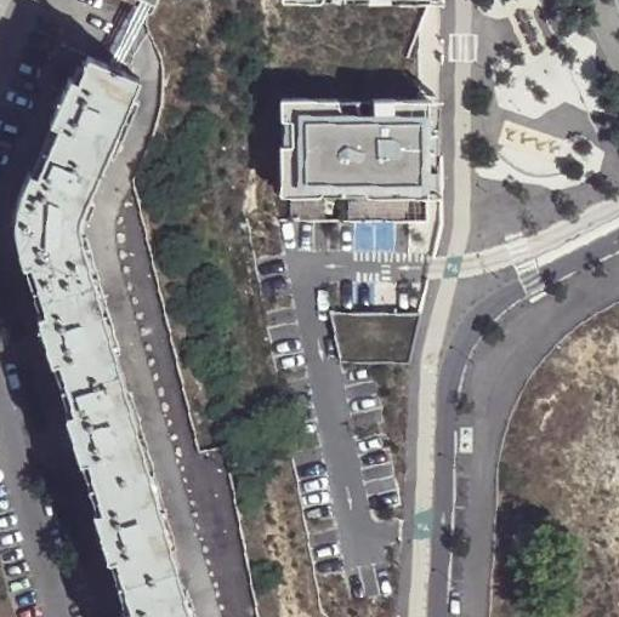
[(119,0),(148,12),(152,0),(119,0)]
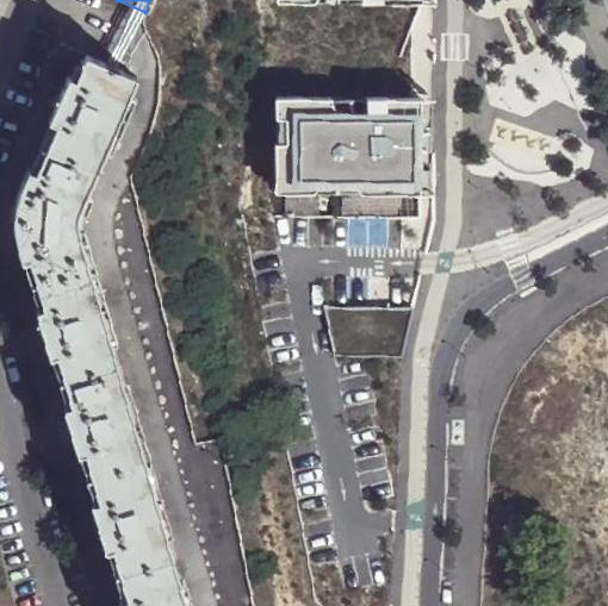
[(44,151),(95,173),(135,80),(85,57),(74,82),(66,79),(47,124),(55,127),(44,151)]
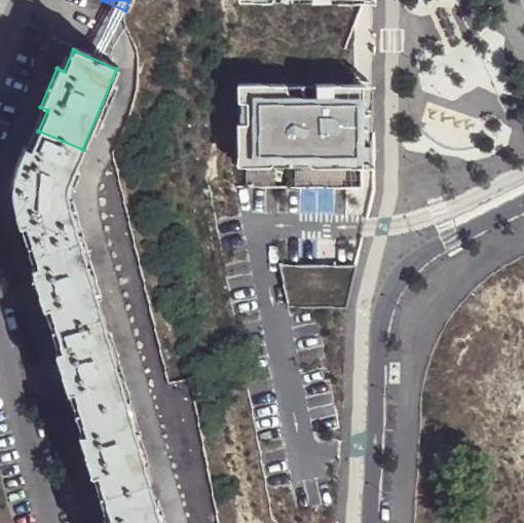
[(247,156),(248,86),(239,86),(238,169),(310,170),(303,157),(247,156)]
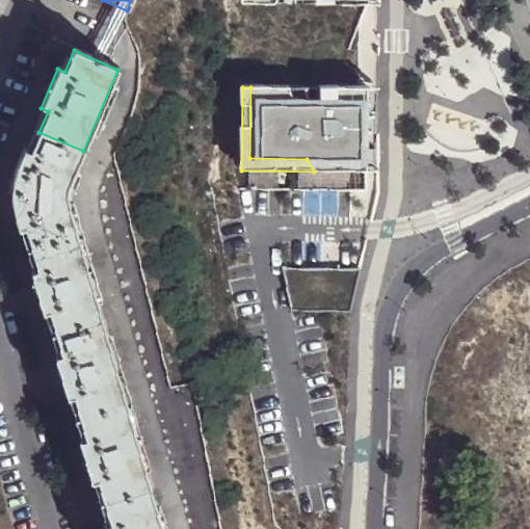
[(289,87),(250,87),(249,158),(307,159),(314,172),(367,172),(367,136),(362,135),(367,88),(320,88),(320,106),(309,105),(294,105),(289,87)]
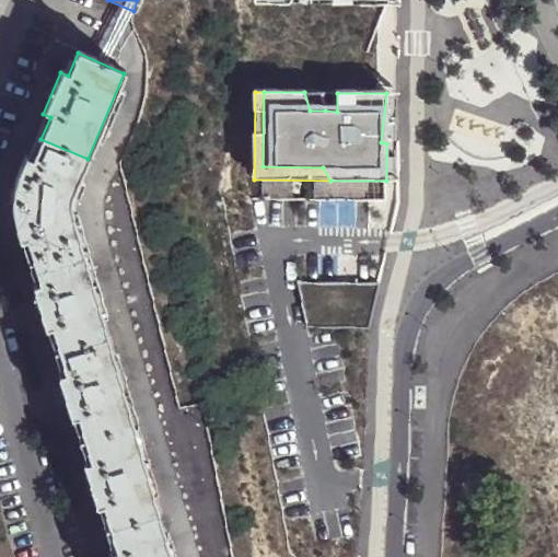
[(325,92),(304,92),(310,111),(325,111),(325,92)]
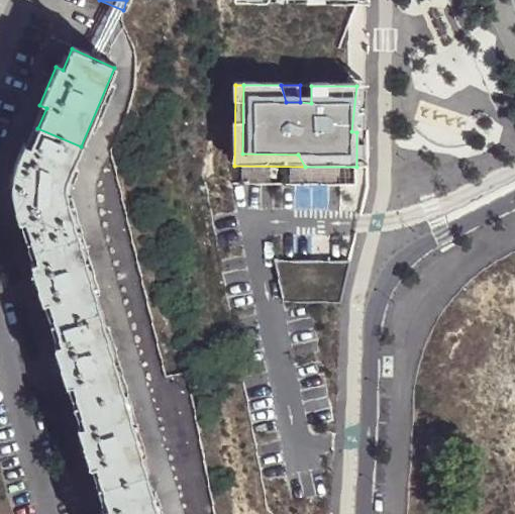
[(29,241),(75,229),(64,186),(81,146),(37,128),(28,146),(23,145),(16,161),(13,182),(12,203),(17,225),(24,222),(29,241)]
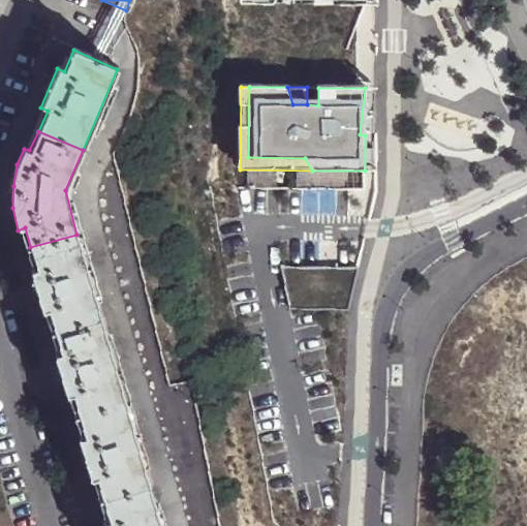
[(54,330),(100,318),(76,235),(30,247),(29,272),(40,311),(49,309),(54,330)]
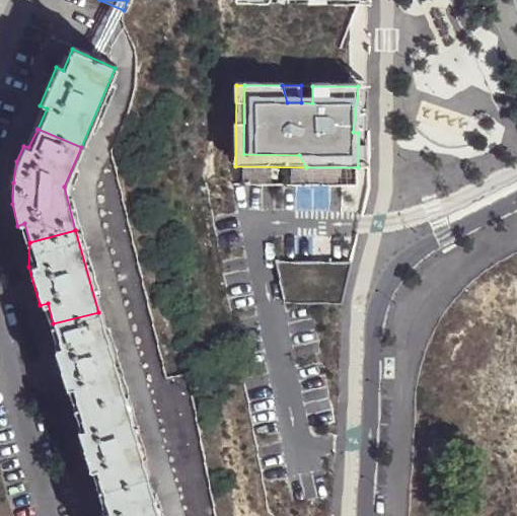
[(350,266),(276,264),(285,304),(341,305),(350,266)]
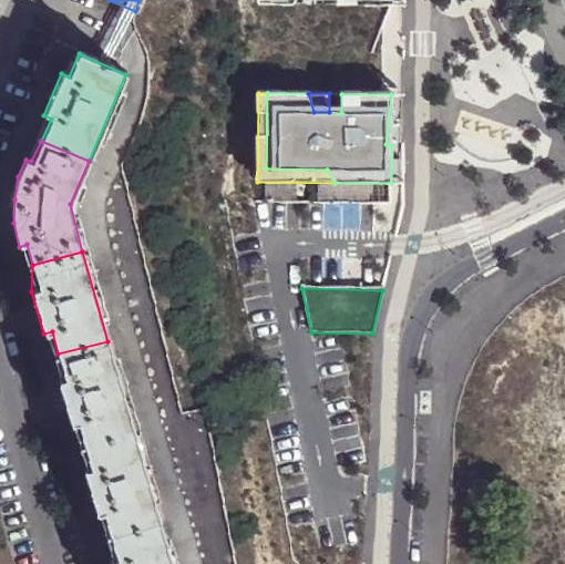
[(564,563),(564,305),(495,307),(499,463),(538,462),(541,563),(564,563)]
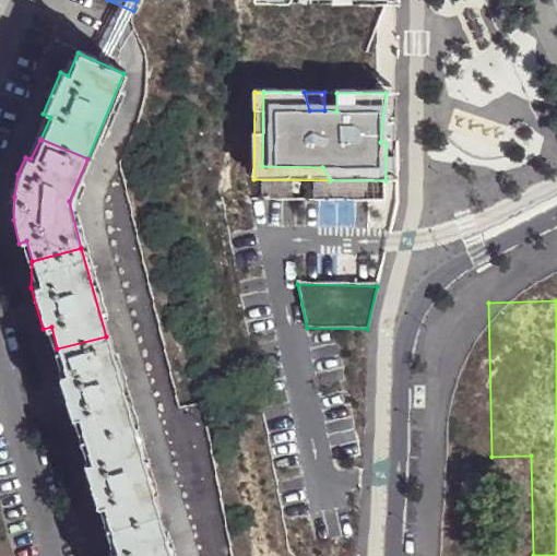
[(82,435),(131,422),(106,336),(57,349),(63,369),(57,371),(68,414),(76,412),(82,435)]
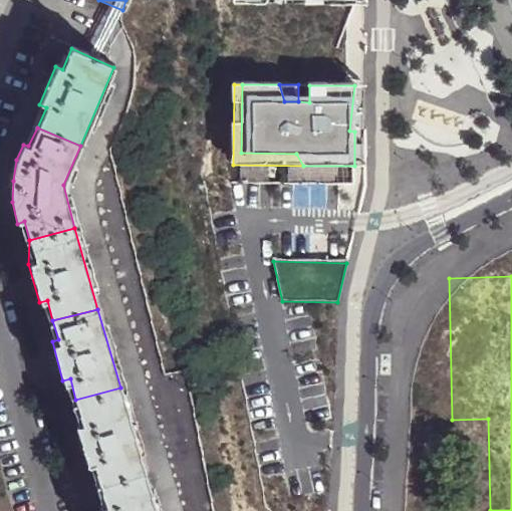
[(98,480),(144,468),(120,388),(75,400),(81,420),(75,422),(85,461),(92,459),(98,480)]
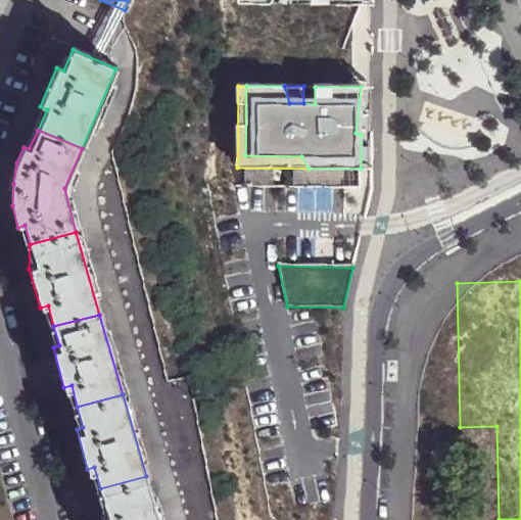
[(157,519),(146,476),(100,488),(105,509),(99,510),(101,519),(157,519)]
